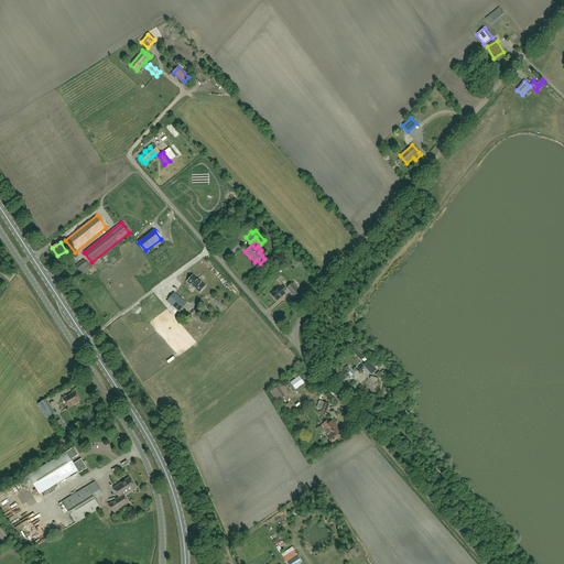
[(90,268),(84,260),(76,267),(82,274),(90,268)]
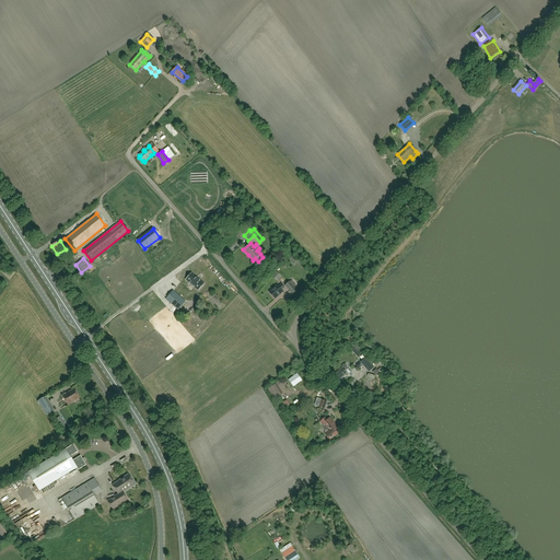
[(203,284),(200,280),(191,273),(186,280),(195,287),(199,290),(203,284)]
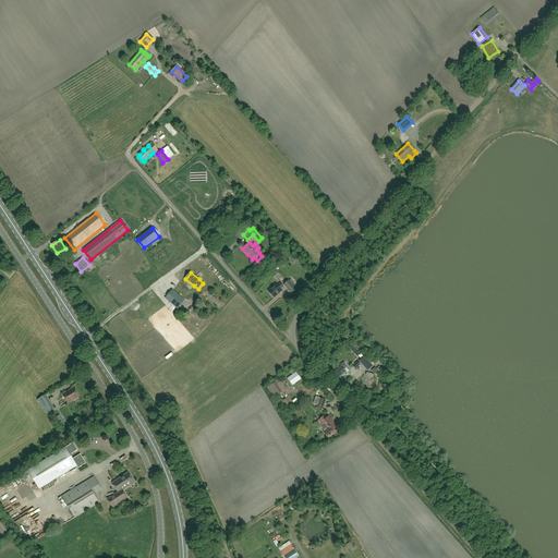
[(284,284),(289,290),(291,293),(295,289),(293,287),(295,284),(290,279),(284,284)]
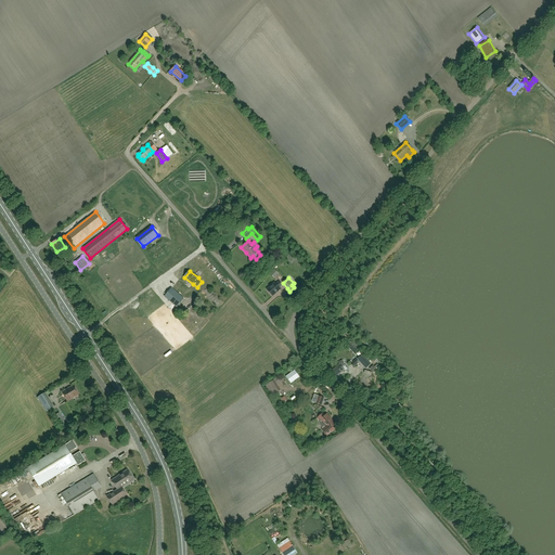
[(279,287),(282,285),(279,282),(276,284),(274,283),(267,291),(272,296),(280,289),(279,287)]
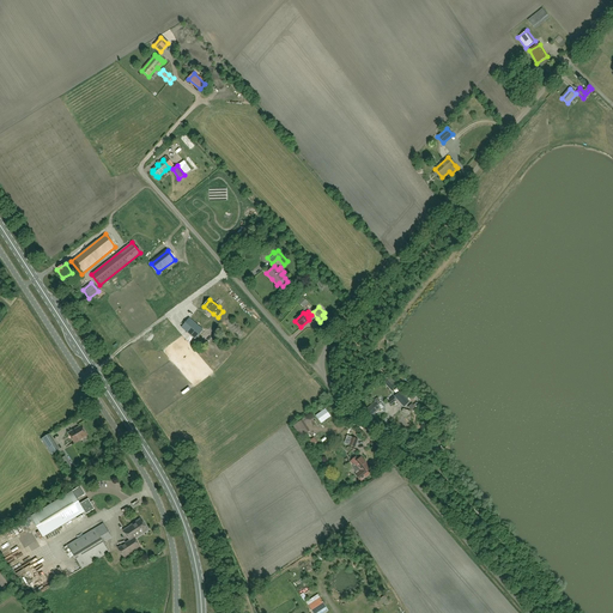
[(189,319),(182,328),(195,339),(202,331),(189,319)]
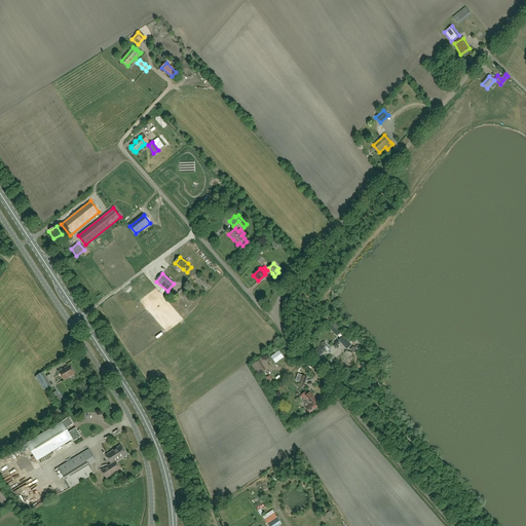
[(336,335),(338,333),(330,326),(329,327),(336,335)]
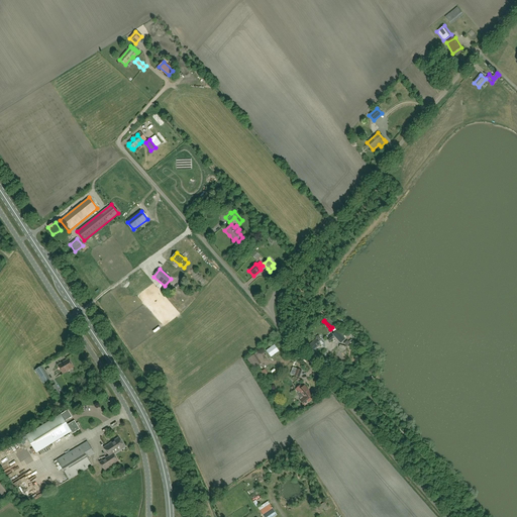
[(337,330),(332,334),(340,343),(345,339),(337,330)]
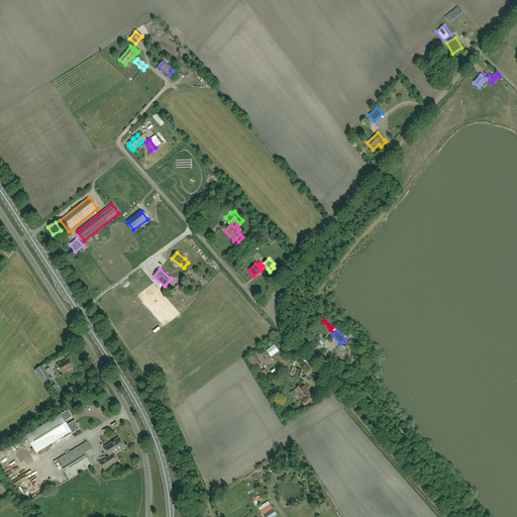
[(324,343),(321,340),(318,337),(316,339),(308,346),(313,351),(320,345),(321,346),(324,343)]
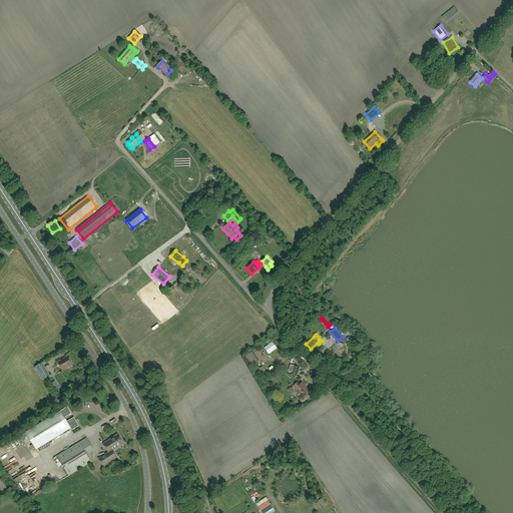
[(71,366),(71,365),(72,365),(68,357),(57,364),(62,371),(67,367),(68,368),(71,366)]
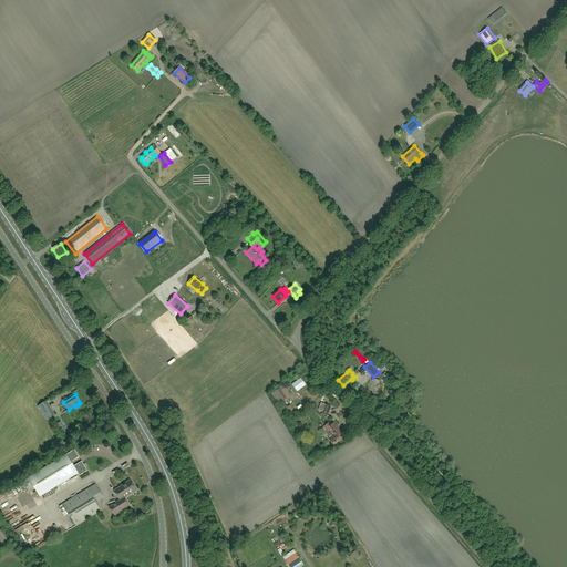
[(54,416),(45,402),(39,406),(48,421),(54,416)]
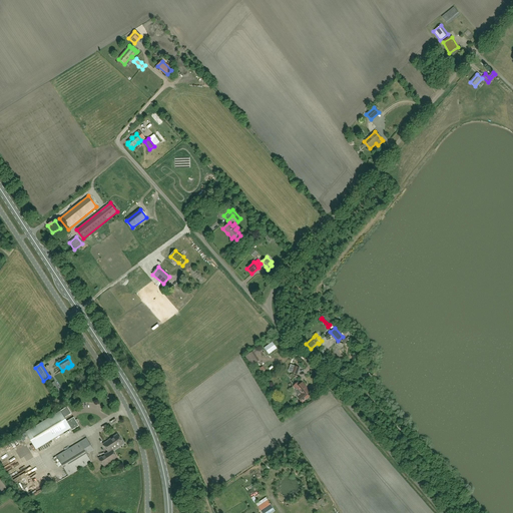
[(297,375),(299,368),(291,365),(289,372),(297,375)]
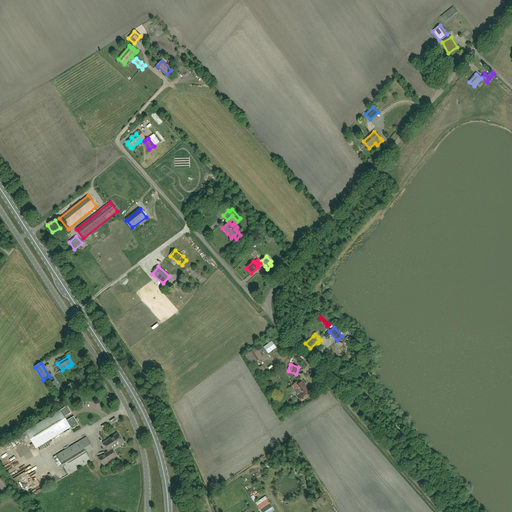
[(304,385),(302,382),(299,384),(297,382),(292,386),(295,388),(296,387),(301,393),(297,397),(302,402),(308,396),(306,394),(309,391),(304,386),(304,385)]
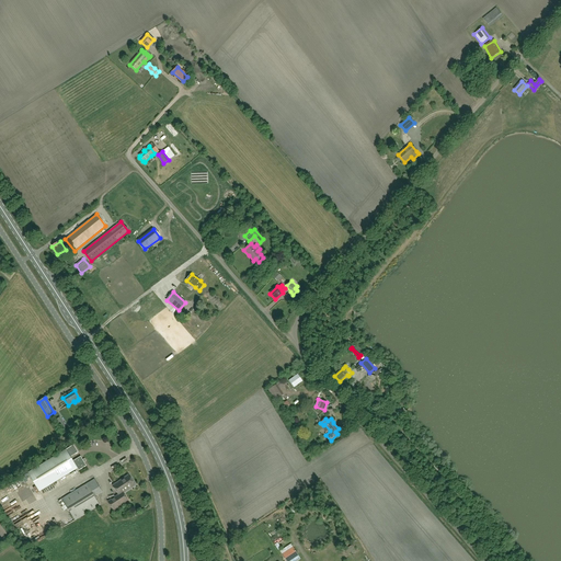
[(78,453),(73,445),(27,473),(39,492),(78,469),(79,471),(87,466),(81,457),(73,461),(70,457),(78,453)]
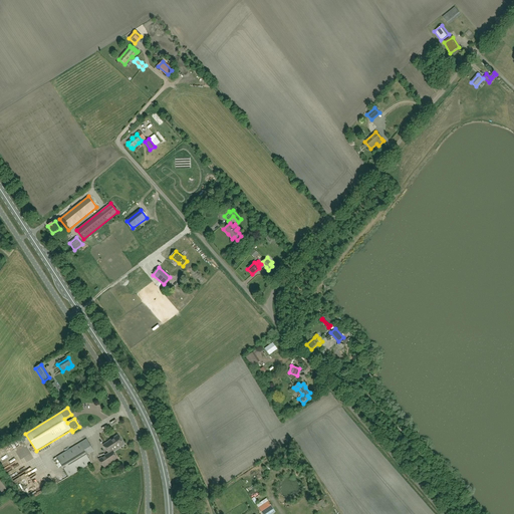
[(103,445),(108,454),(112,451),(112,452),(123,445),(117,435),(103,445)]
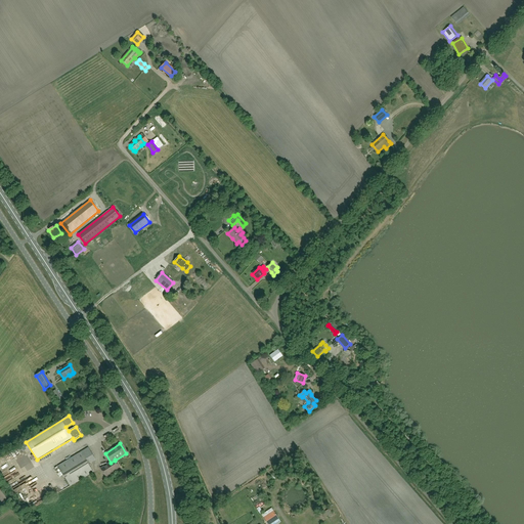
[(86,461),(93,456),(88,448),(57,467),(70,486),(93,473),(86,461)]
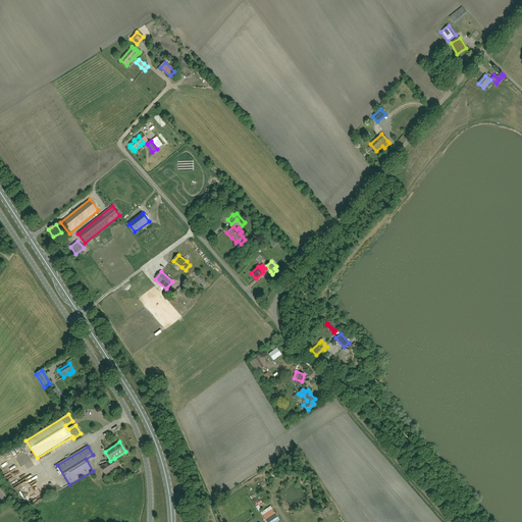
[(114,458),(110,461),(101,467),(105,475),(119,466),(114,459),(114,458)]
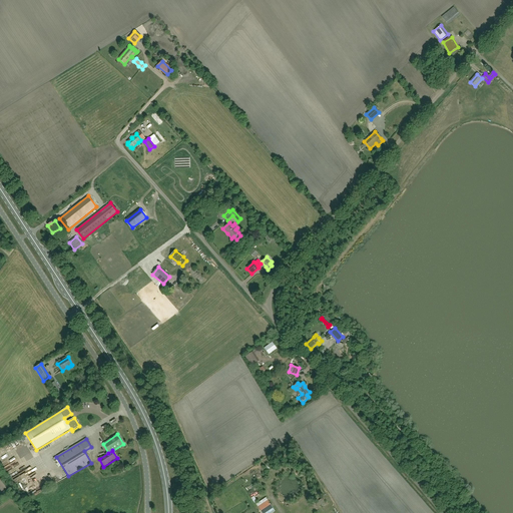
[(262,512),(272,512),(275,511),(269,501),(259,508),(262,512)]
